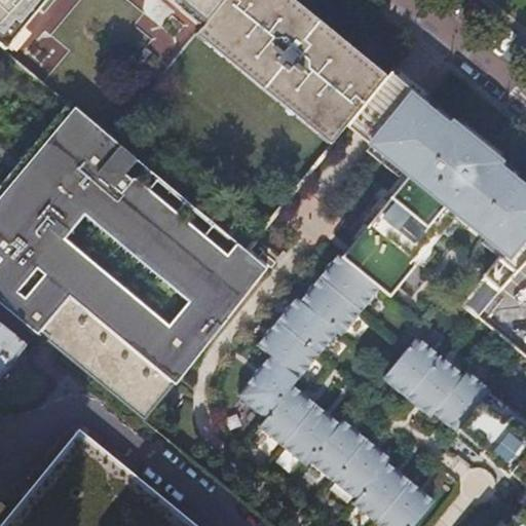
[(0,0),(0,46),(4,50),(8,45),(23,27),(37,10),(44,0),(0,0)]
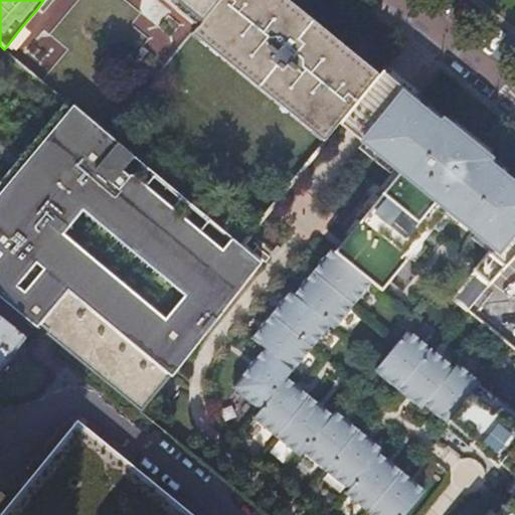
[(172,0),(195,19),(199,22),(216,0),(172,0)]
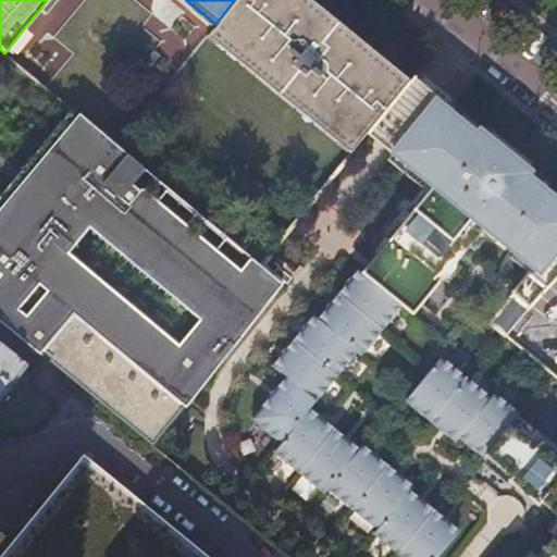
[(226,42),(355,147),(367,133),(403,88),(296,0),(234,0),(215,24),(210,31),(226,42)]
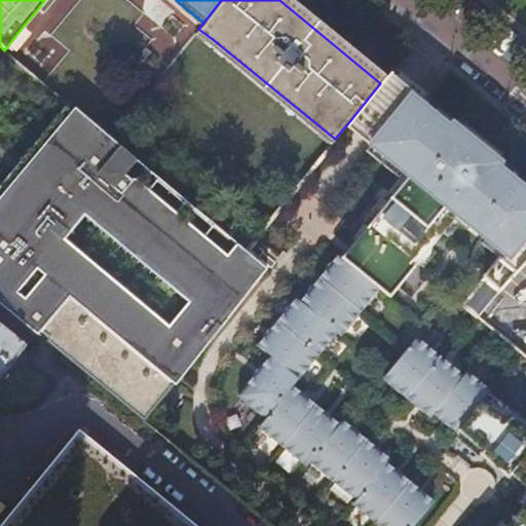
[(498,288),(525,258),(525,183),(522,186),(496,164),(499,161),(451,121),(448,125),(431,112),(410,95),(386,75),(380,83),(346,125),(369,144),(391,162),(408,176),(351,243),(341,257),(338,254),(299,300),(296,297),(257,344),(270,354),(237,395),(265,417),(259,426),(305,464),(308,460),(355,498),(352,502),(380,525),(411,525),(433,500),(385,462),(388,458),(342,420),(338,423),(292,385),(336,331),(340,334),(378,288),(389,296),(400,283),(457,212),(461,216),(459,218),(485,238),(487,236),(505,252),(500,258),(497,256),(482,275),(483,275),(498,288)]
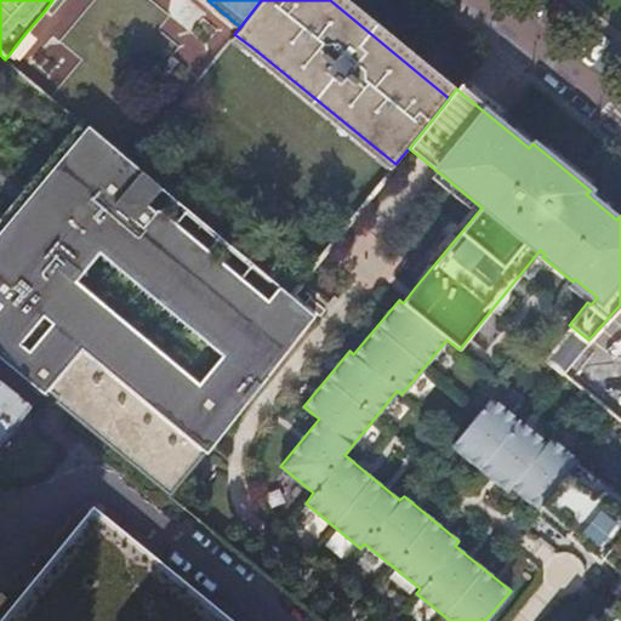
[(0,359),(43,394),(44,392),(46,389),(79,349),(204,450),(217,433),(311,314),(294,301),(288,296),(129,163),(98,137),(84,125),(21,199),(0,223),(0,306),(1,308),(0,309),(0,359)]
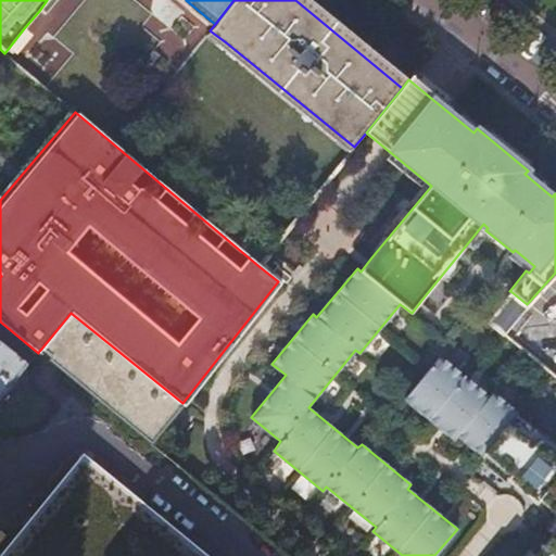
[(67,369),(154,439),(182,403),(71,313),(41,349),(67,369)]
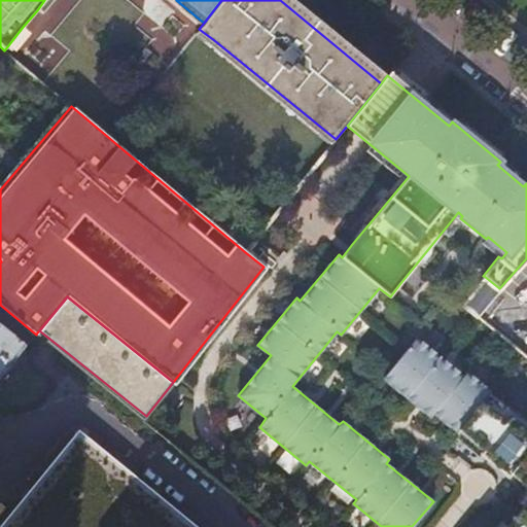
[(0,375),(25,345),(0,324),(0,375)]
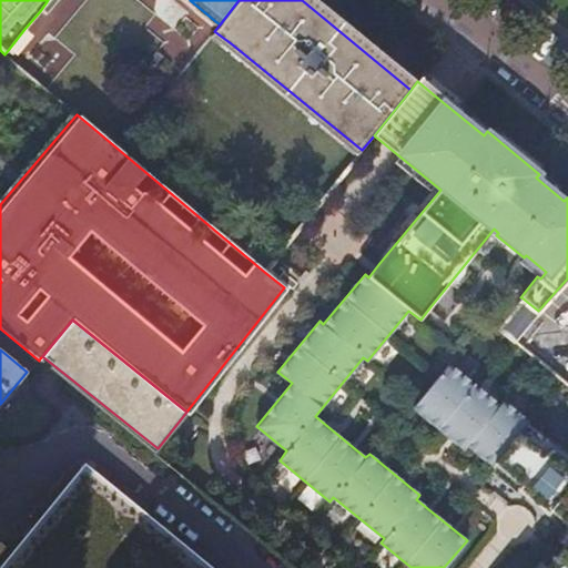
[(567,567),(567,454),(526,424),(528,422),(504,401),(500,405),(449,364),(413,407),(464,448),(467,445),(493,465),(494,464),(567,524),(567,540),(545,567),(567,567)]
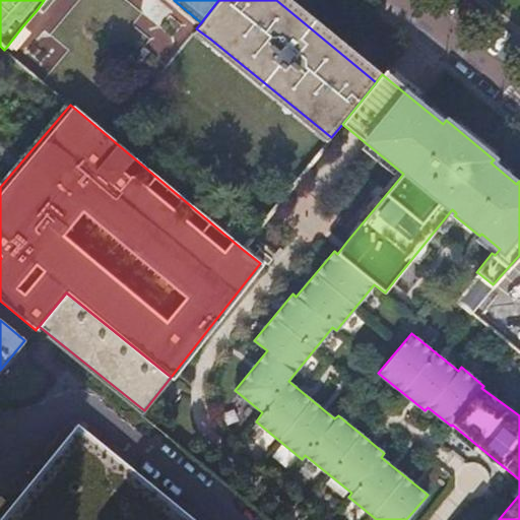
[(187,519),(80,433),(7,519),(187,519)]
